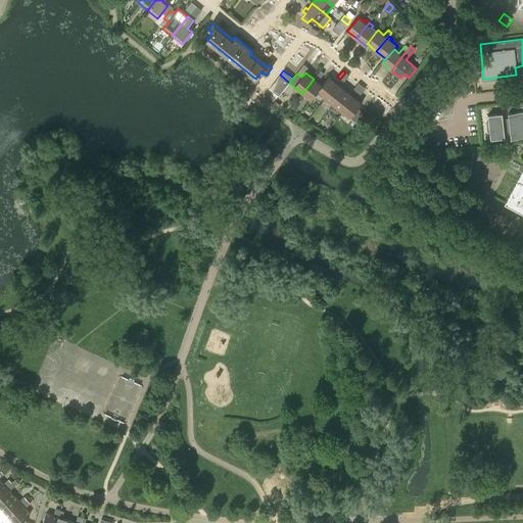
[(345,73),(340,79),(344,82),(349,76),(345,73)]
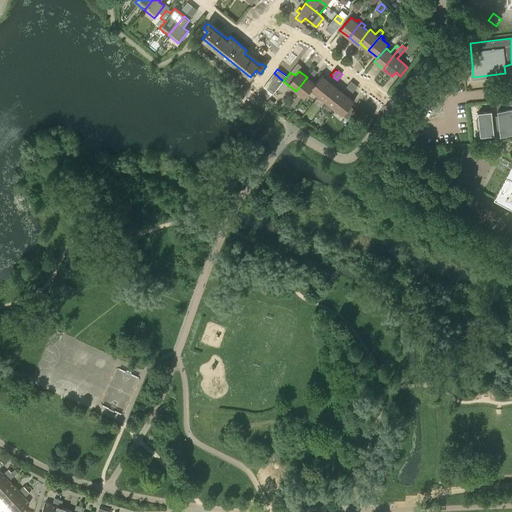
[(280,86),(283,81),(274,73),(270,78),(280,86)]
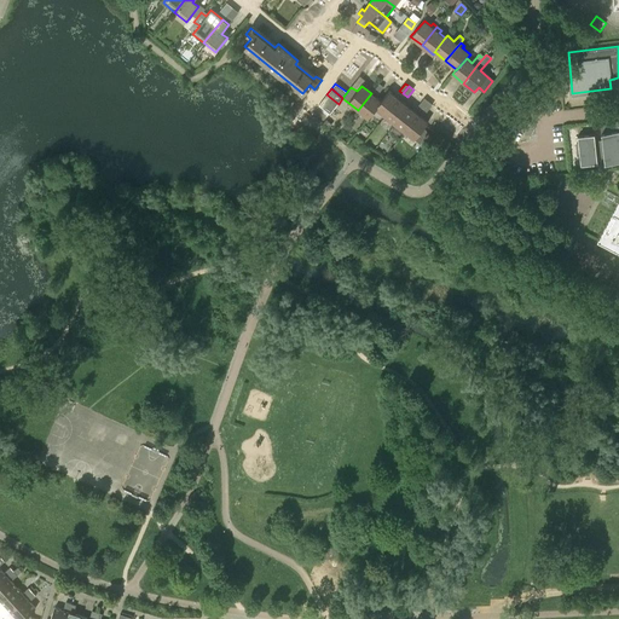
[(375,108),(375,109),(385,116),(398,99),(388,92),(381,102),(375,108)]
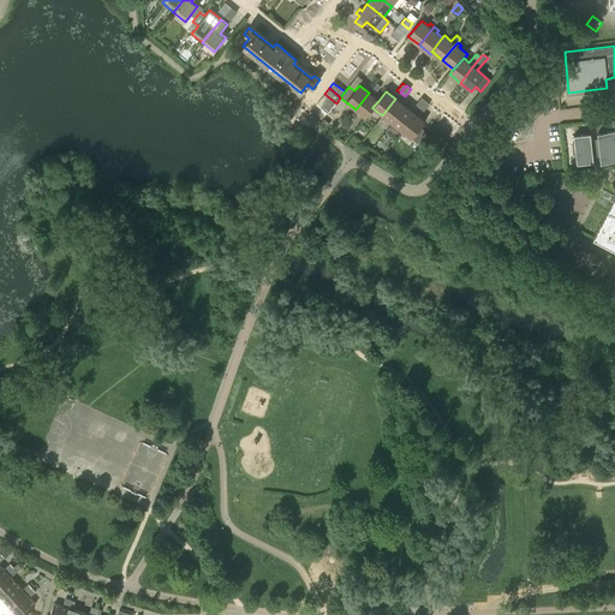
[(372,107),(378,101),(369,93),(356,109),(365,118),(372,108),(372,107)]
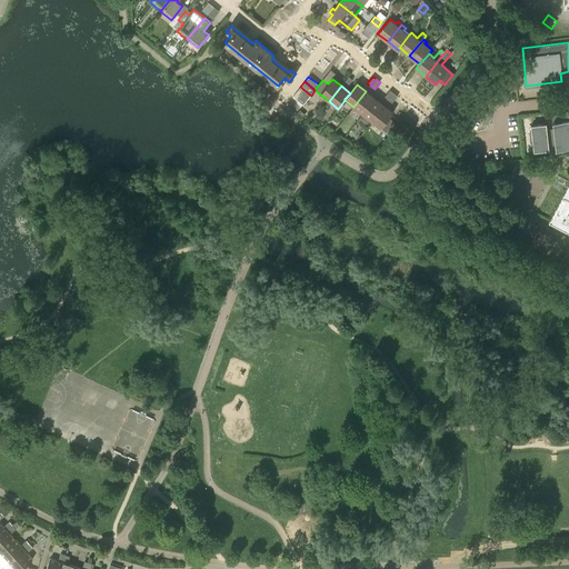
[(297,92),(307,100),(311,96),(300,87),(297,92)]
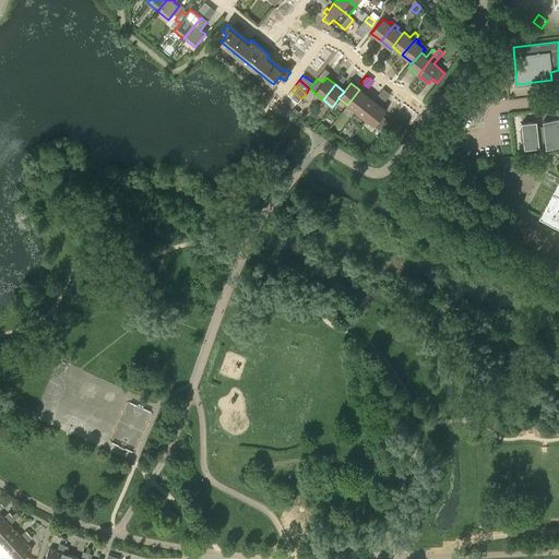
[(387,92),(382,88),(378,95),(381,98),(387,92)]
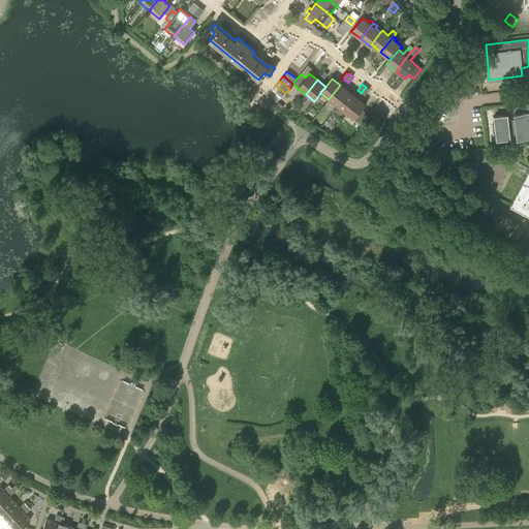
[(340,85),(329,99),(337,105),(348,92),(340,85)]
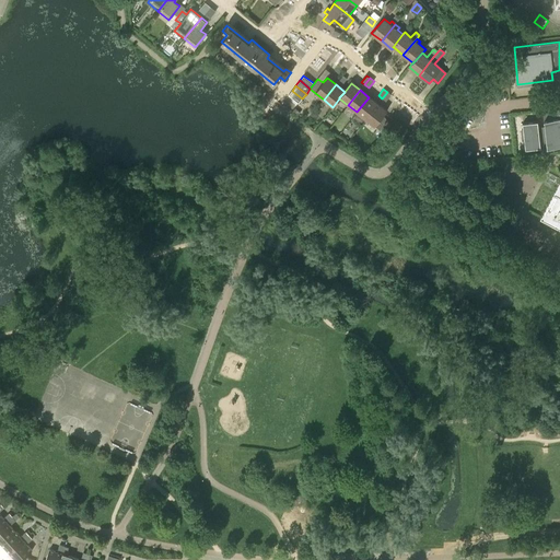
[(298,104),(302,98),(292,91),(288,95),(298,104)]
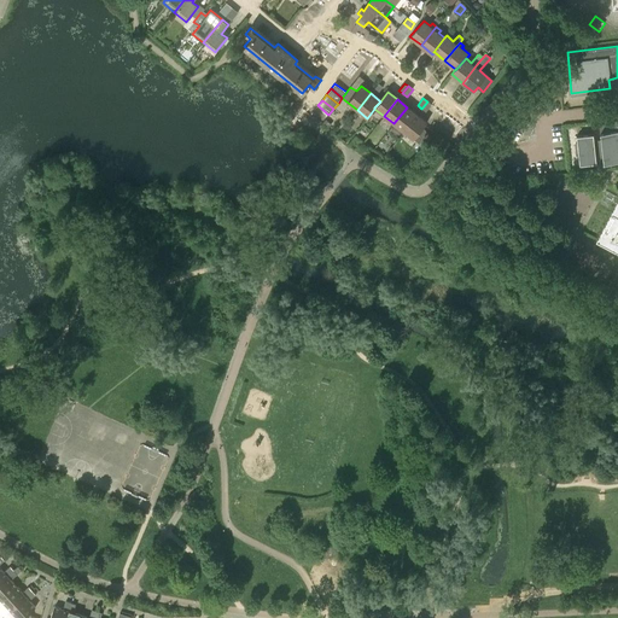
[(427,101),(421,109),(426,112),(431,105),(427,101)]
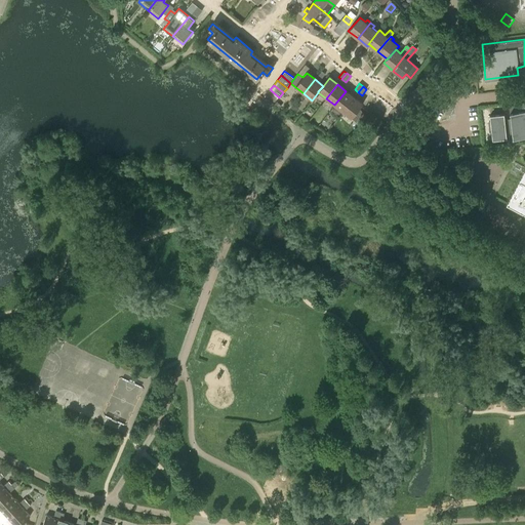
[(342,112),(354,97),(346,91),(334,105),(342,112)]
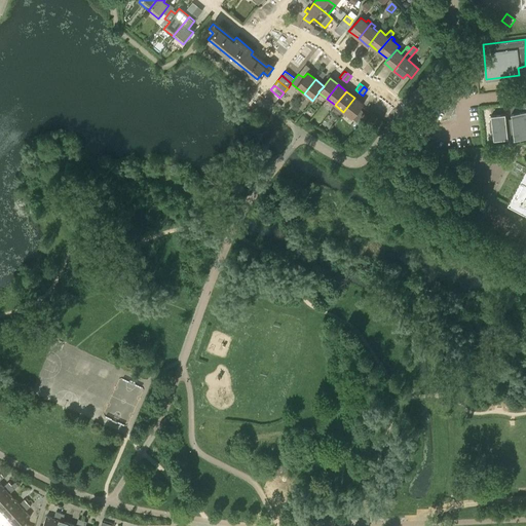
[(354,98),(343,112),(351,118),(363,105),(354,98)]
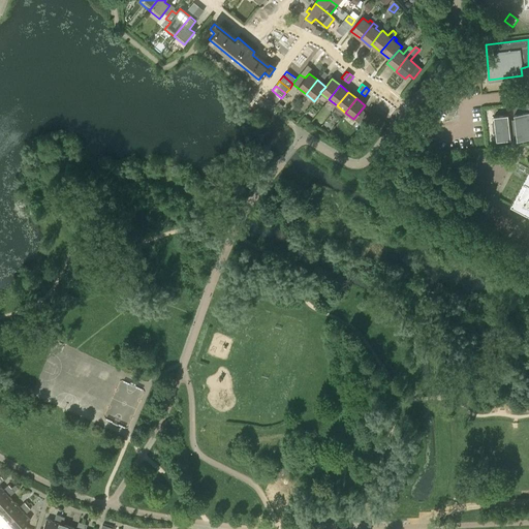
[(512,104),(514,114),(514,115),(515,115),(515,122),(508,123),(507,115),(494,116),(494,123),(492,123),(493,132),(495,132),(496,141),(510,139),(510,146),(518,145),(518,139),(528,138),(528,101),(512,103),(512,104)]
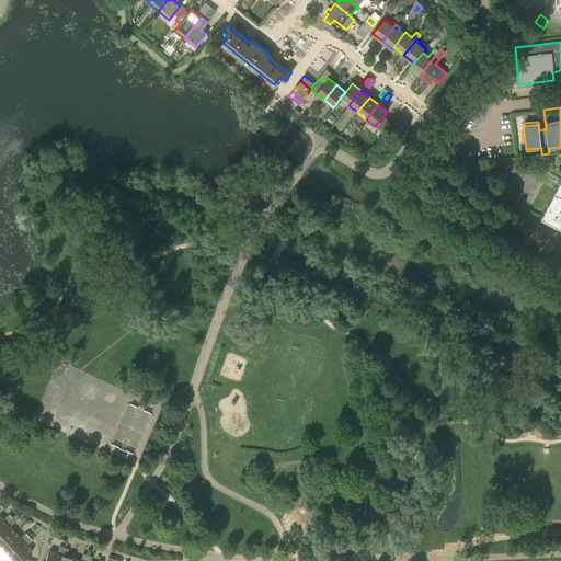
[(560,180),(560,181),(560,183),(541,218),(560,228),(560,180)]
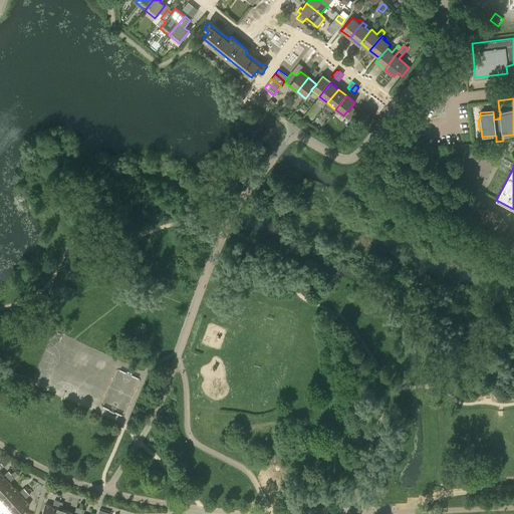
[(3,476),(0,472),(0,484),(11,475),(8,471),(3,476)]
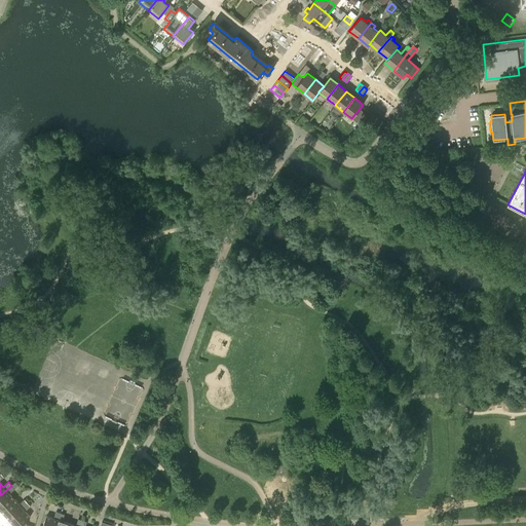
[(11,486),(0,495),(0,511),(1,511),(14,499),(9,494),(14,489),(19,486),(15,483),(11,486)]
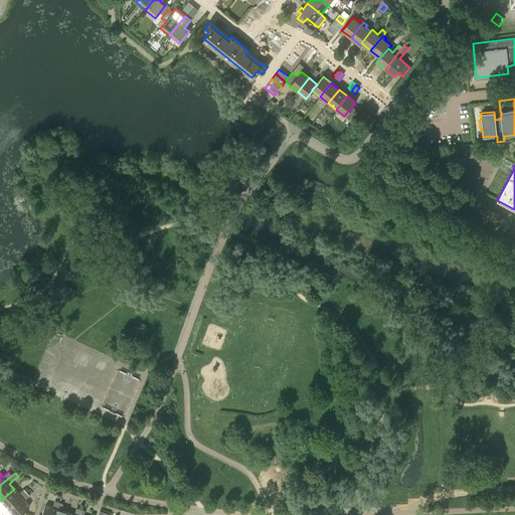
[(14,489),(1,500),(9,509),(26,493),(23,489),(18,494),(14,489)]
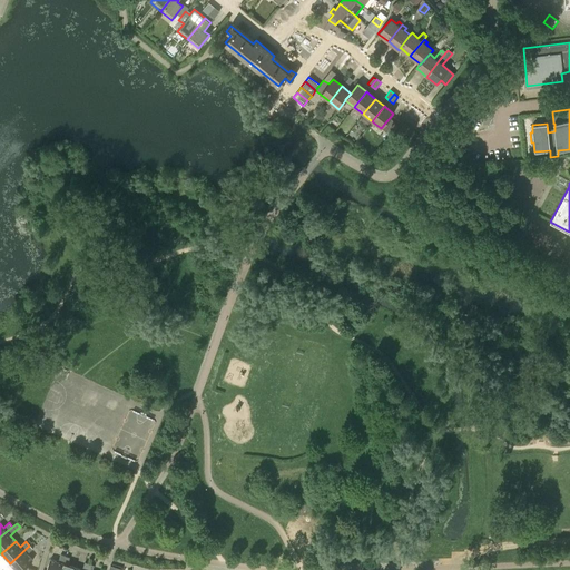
[(29,546),(10,563),(6,567),(7,568),(6,569),(31,569),(29,569),(26,566),(32,560),(27,554),(32,549),(29,546)]
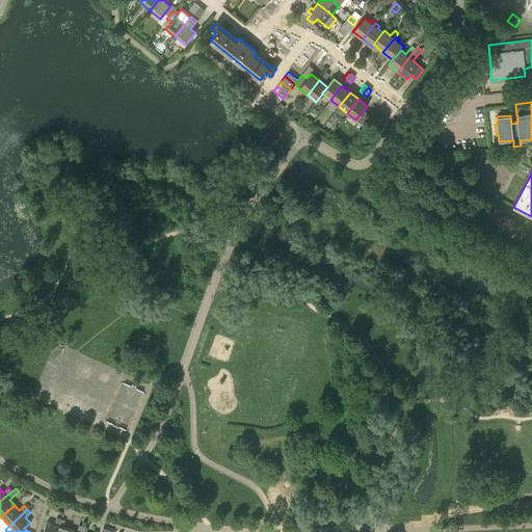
[(43,531),(56,531),(60,519),(56,517),(54,525),(47,522),(43,531)]
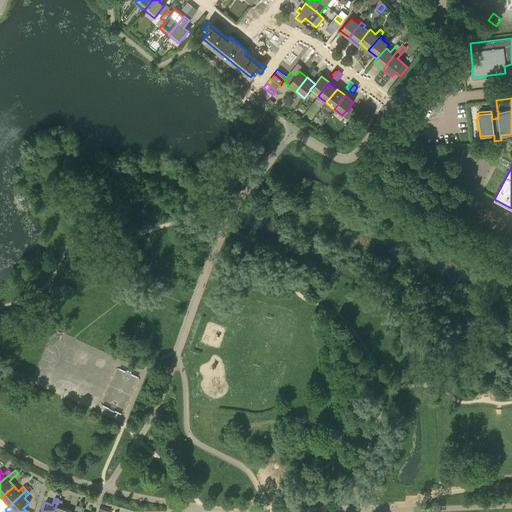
[(58,499),(54,511),(66,511),(67,509),(60,507),(63,501),(58,499)]
